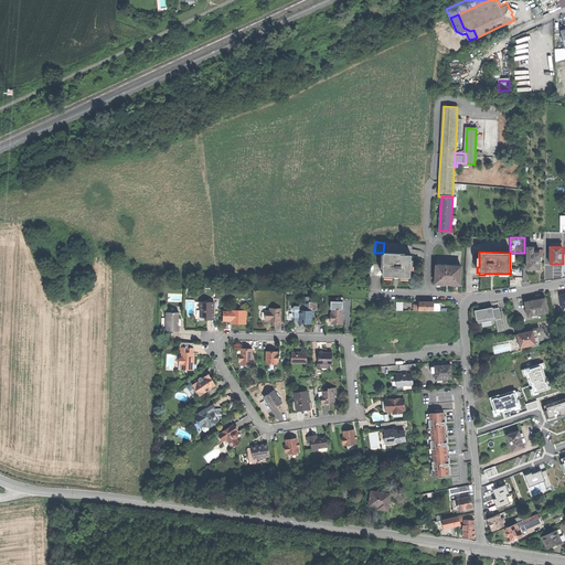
[(533,268),(540,268),(540,256),(540,253),(533,253),(528,253),(528,268),(533,268)]
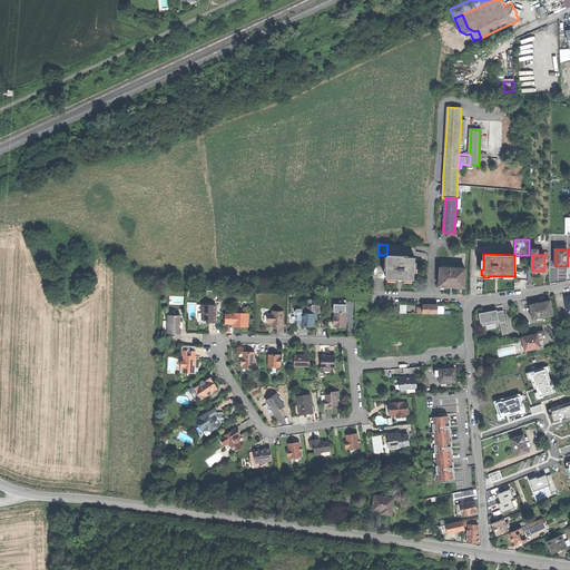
[(399,279),(414,281),(415,258),(403,257),(403,256),(387,256),(386,279),(399,279)]
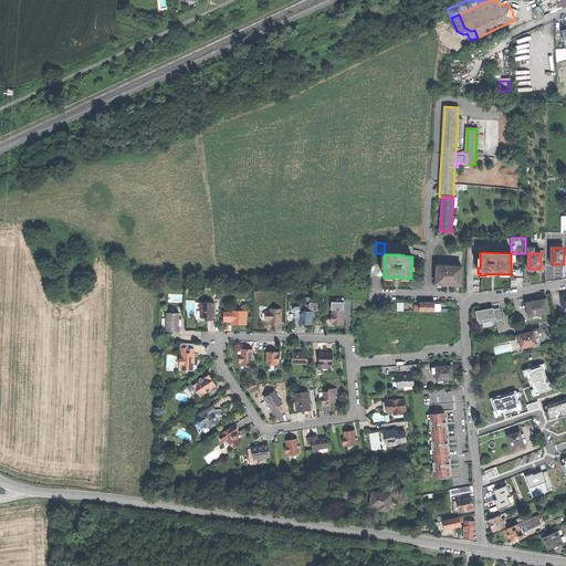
[(437,265),(436,285),(449,285),(461,286),(462,266),(437,265)]
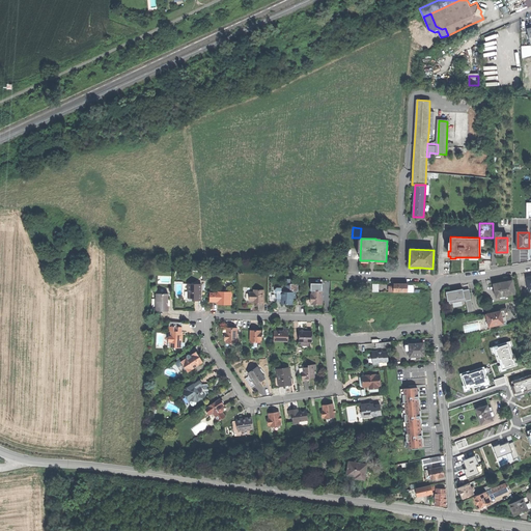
[(497,295),(497,297),(515,294),(512,281),(503,282),(495,284),(496,289),(497,295)]
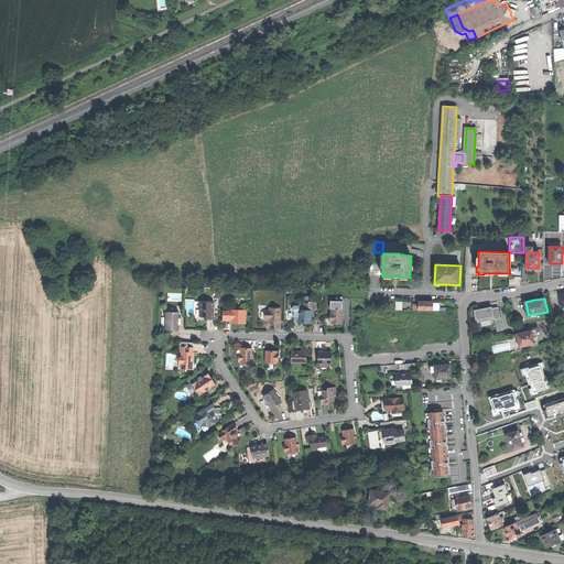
[(201,302),(201,316),(205,316),(205,318),(208,318),(214,318),(214,313),(212,311),(212,310),(214,308),(214,301),(201,302)]
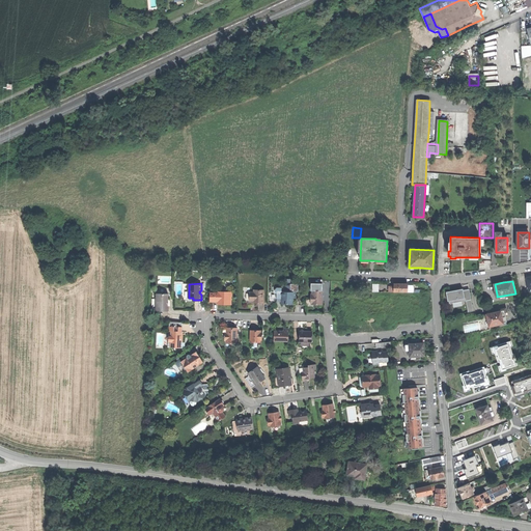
[(472,311),(468,288),(445,292),(446,301),(448,300),(449,303),(465,300),(467,312),(472,311)]
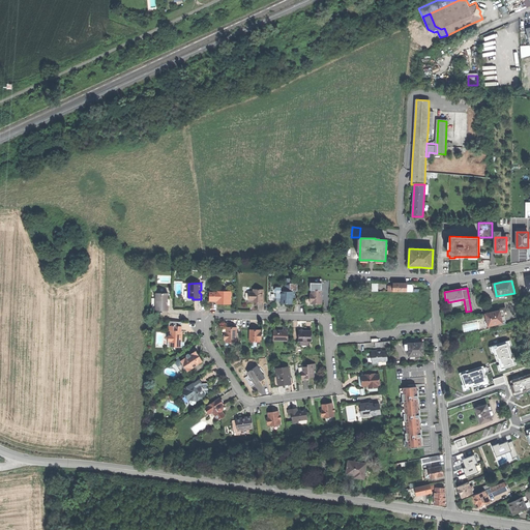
[(259,302),(264,302),(264,289),(254,289),(254,291),(249,291),(249,299),(253,299),(256,299),(256,302),(259,302)]
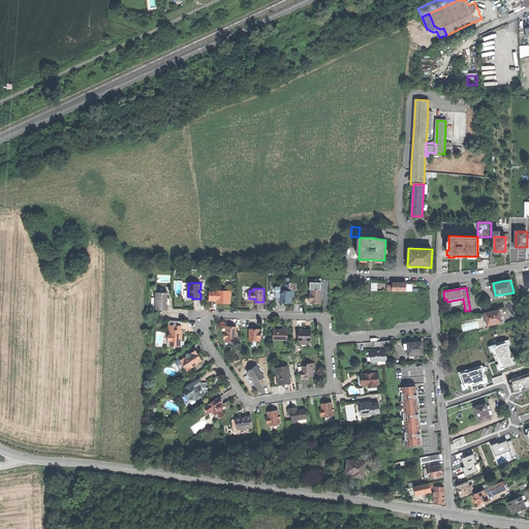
[(310,296),(310,302),(311,302),(321,302),(321,288),(311,288),(311,292),(311,296),(310,296)]
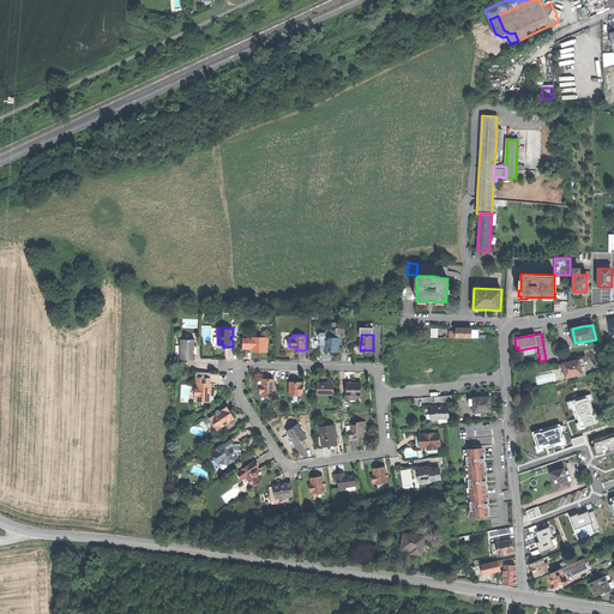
[(242,338),(242,348),(252,348),(252,351),(258,351),(268,351),(268,343),(265,343),(265,337),(257,337),(256,338),(252,338),(242,338)]
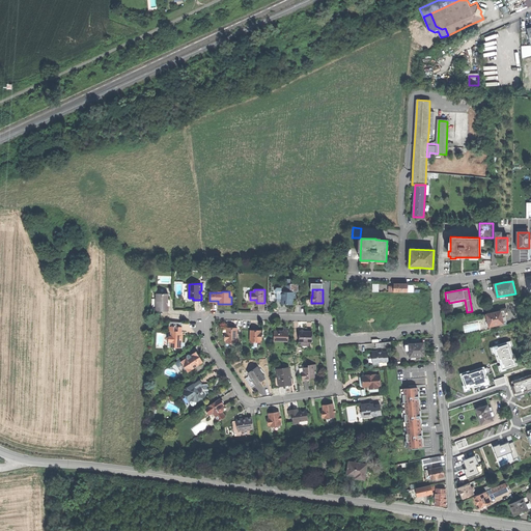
[(282,302),(282,303),(285,303),(288,304),(288,302),(292,303),(292,296),(296,296),(296,291),(282,291),(282,302)]
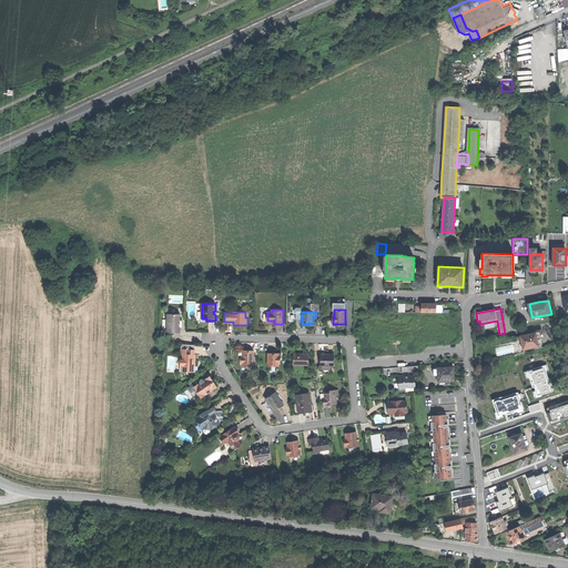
[(168,333),(180,333),(180,326),(180,320),(180,314),(168,314),(168,333)]
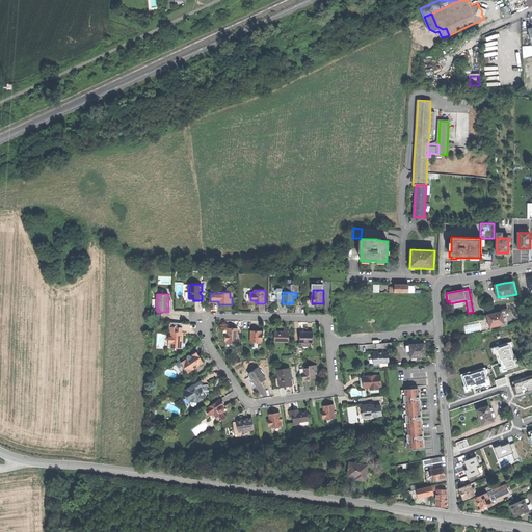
[(489,321),(490,327),(505,324),(504,323),(502,314),(502,312),(496,314),(488,315),(489,321)]
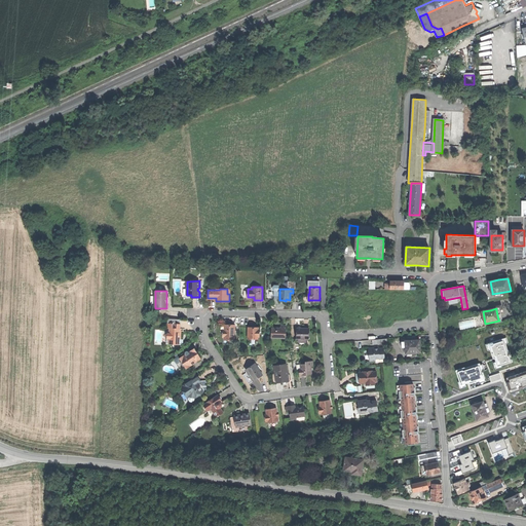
[(168,343),(180,344),(180,339),(181,339),(181,333),(180,333),(180,329),(180,324),(167,323),(167,328),(170,328),(170,333),(167,333),(167,338),(168,338),(168,343)]
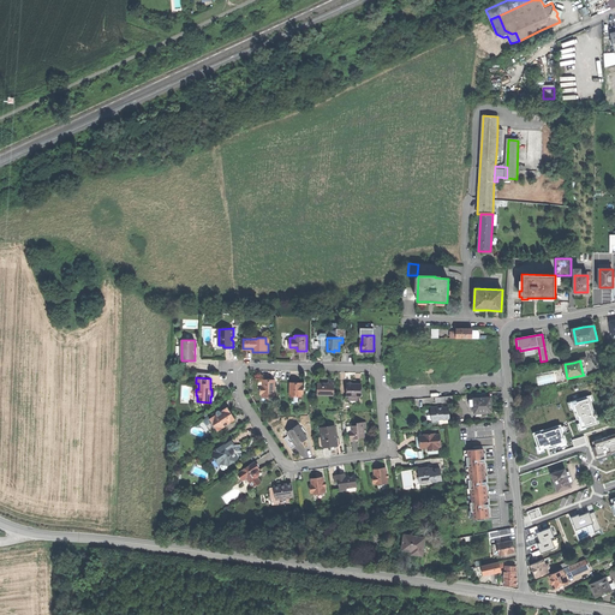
[(262,395),(275,395),(275,380),(268,378),(263,378),(263,386),(261,386),(261,394),(262,394),(262,395)]
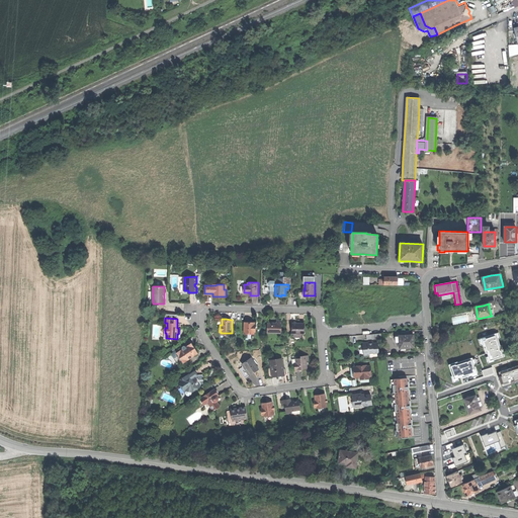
[(281,333),(281,320),(277,320),(277,323),(273,323),(268,323),(268,332),(281,333)]
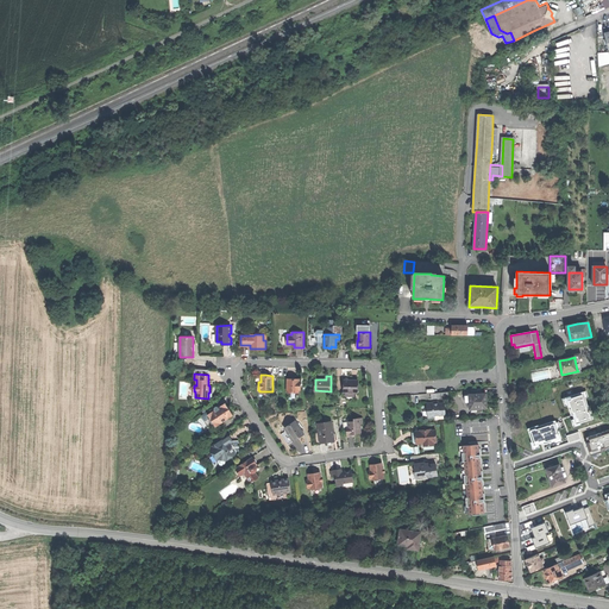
[(288,377),(288,391),(300,391),(300,389),(302,389),(302,385),(300,385),(300,381),(300,377),(293,377),(288,377)]
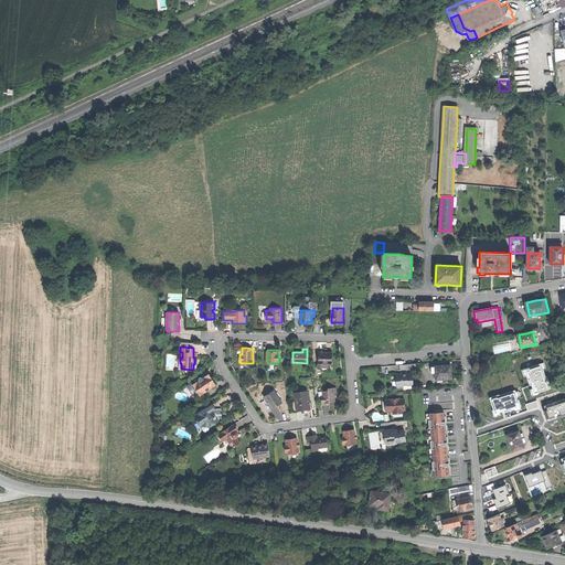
[(319,352),(319,363),(320,363),(331,363),(332,363),(332,352),(326,352),(319,352)]
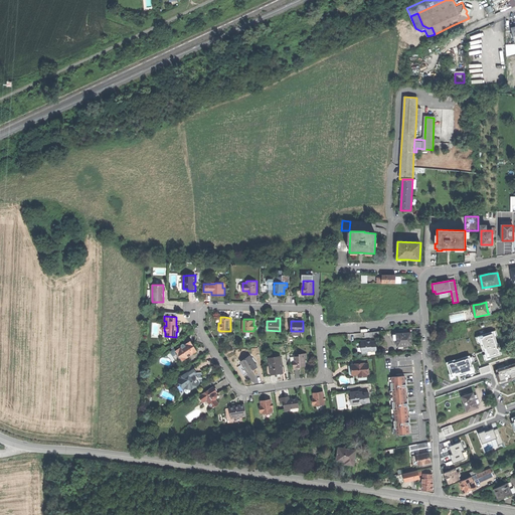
[(501,355),(494,331),(478,336),(486,359),(501,355)]
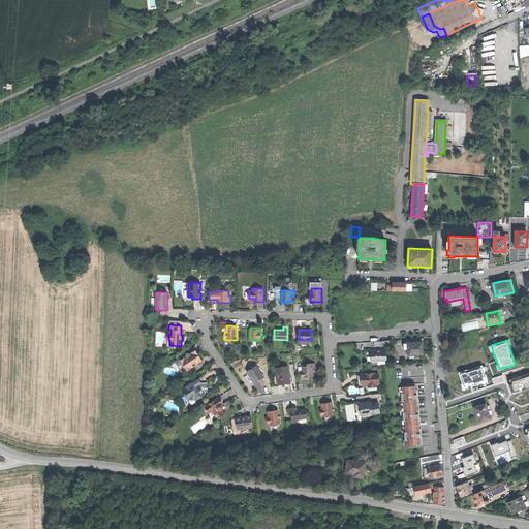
[(418,341),(407,342),(408,347),(408,354),(410,354),(410,356),(418,356),(418,353),(424,353),(423,347),(423,341),(418,341)]
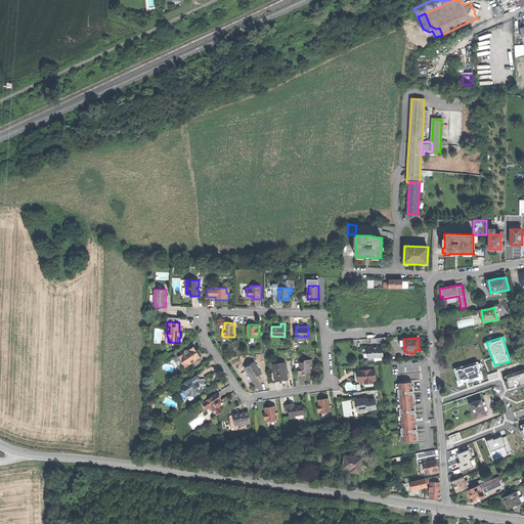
[(366,346),(368,359),(374,358),(374,357),(384,355),(382,346),(378,346),(373,347),(372,345),(366,346)]
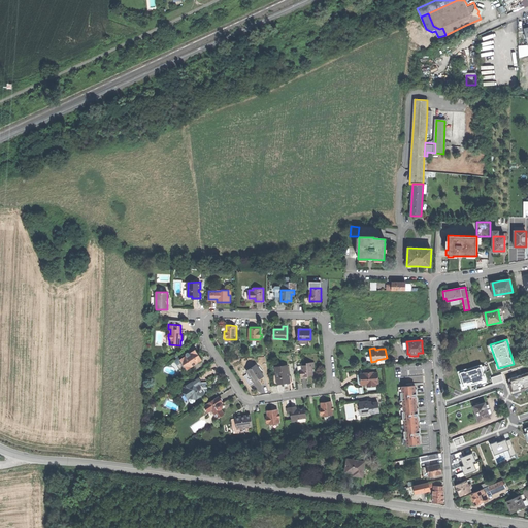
[(186,366),(188,369),(192,367),(192,366),(198,362),(199,362),(203,360),(199,354),(196,349),(191,352),(191,353),(190,353),(189,352),(188,352),(186,353),(186,354),(187,355),(185,356),(180,358),(179,359),(185,367),(186,366)]
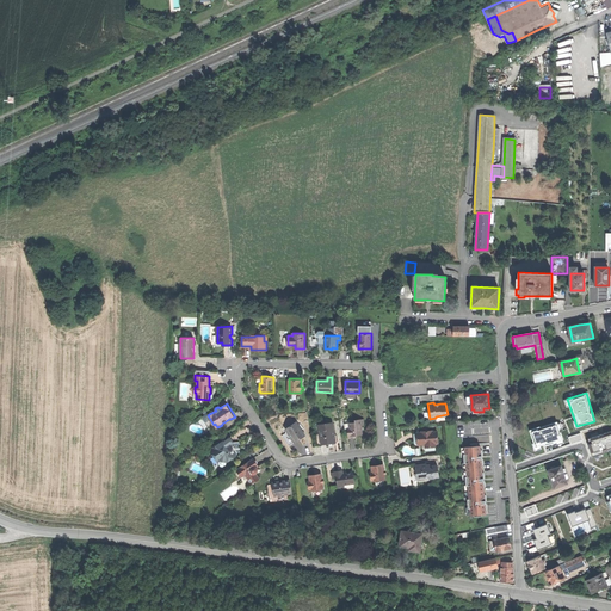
[(347,429),(349,438),(355,437),(356,437),(356,434),(362,433),(362,424),(364,424),(363,419),(355,419),(355,421),(350,423),(350,429),(347,429)]
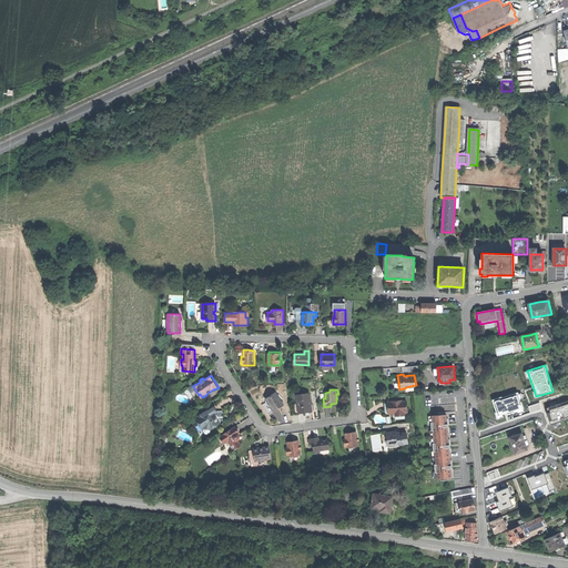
[(271,405),(274,411),(284,404),(275,392),(266,398),(271,405)]
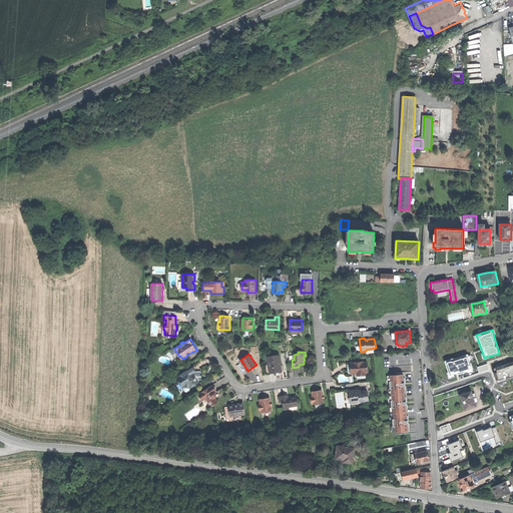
[(268,357),(270,373),(274,372),(276,372),(278,373),(280,373),(281,371),(280,365),(282,365),(280,355),(268,357)]
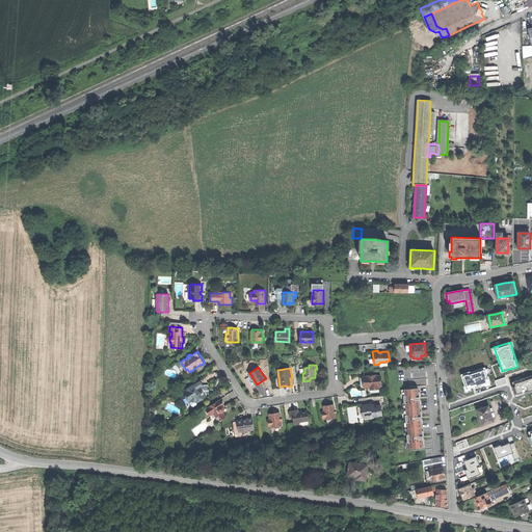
[(490,384),(485,368),(461,375),(467,393),(490,384)]
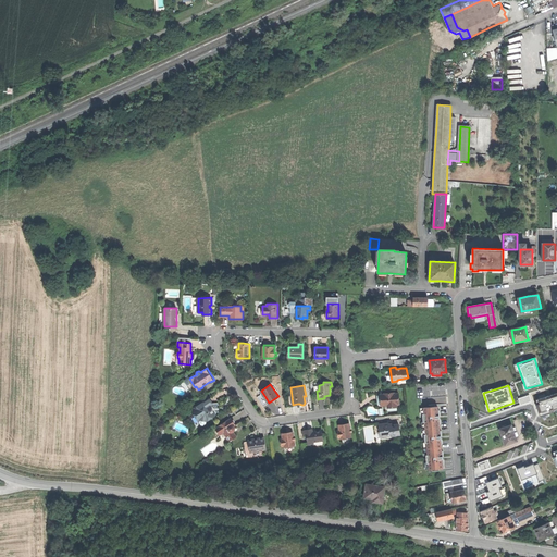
[(381,400),(381,405),(387,405),(387,406),(397,406),(397,404),(399,404),(399,393),(394,393),(394,392),(385,393),(385,394),(381,394),(381,400)]
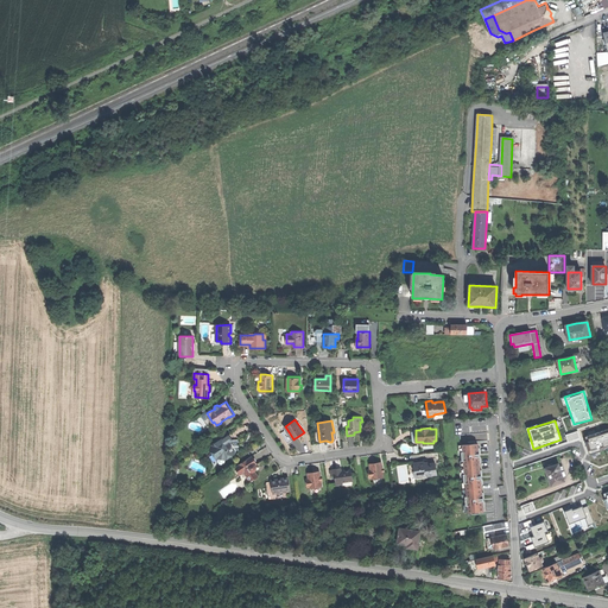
[(607,448),(607,430),(584,437),(589,455),(607,448)]
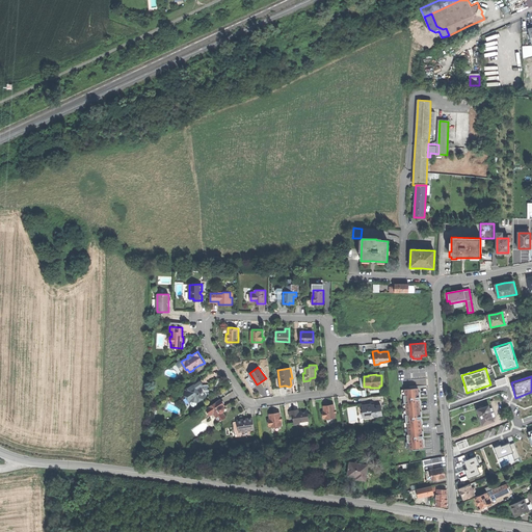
[(497,386),(507,382),(506,377),(496,380),(497,386)]
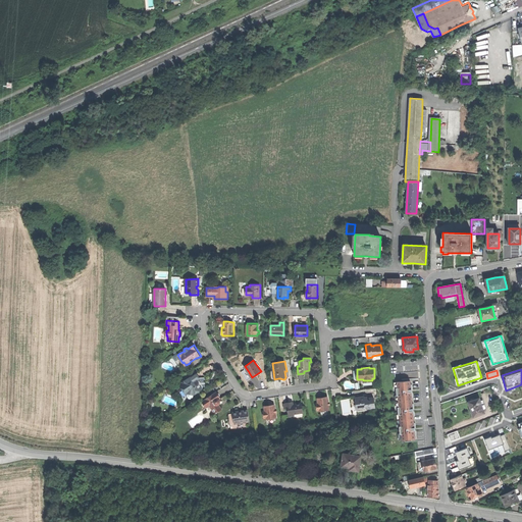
[(194,396),(194,395),(203,388),(200,383),(200,380),(198,378),(200,377),(199,375),(197,373),(194,375),(193,374),(183,381),(184,382),(180,384),(184,389),(186,387),(189,393),(188,394),(188,395),(188,396),(189,397),(190,398),(191,398),(192,398),(193,397),(194,396)]
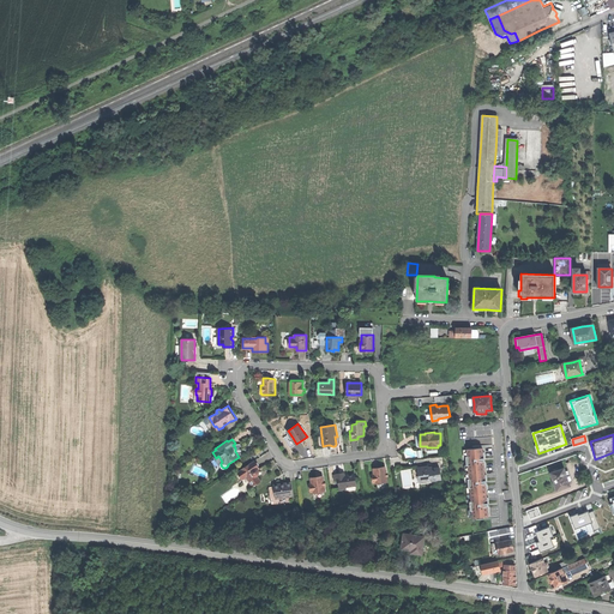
[(487,516),(482,449),(464,450),(470,517),(487,516)]
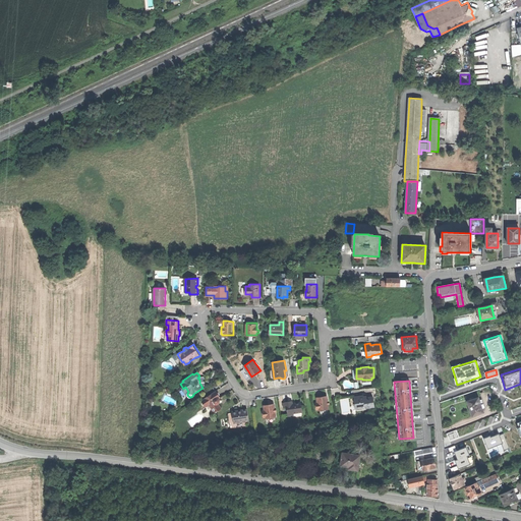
[(209,404),(215,412),(222,408),(218,403),(219,402),(221,401),(220,399),(219,398),(221,397),(218,394),(216,391),(201,401),(206,407),(209,404)]
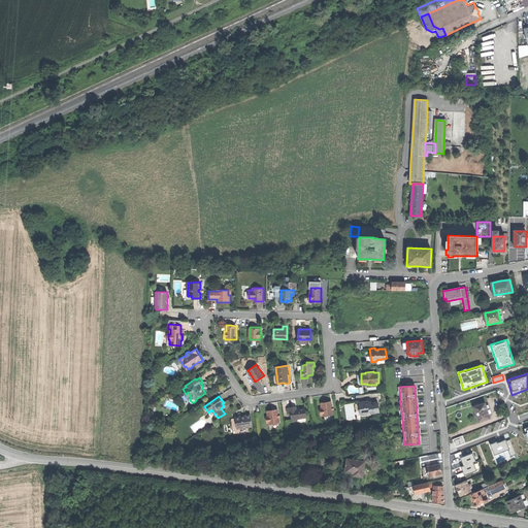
[(362,407),(363,415),(376,413),(375,409),(381,409),(378,400),(372,401),(372,400),(369,401),(369,400),(359,401),(360,405),(360,407),(362,407)]
